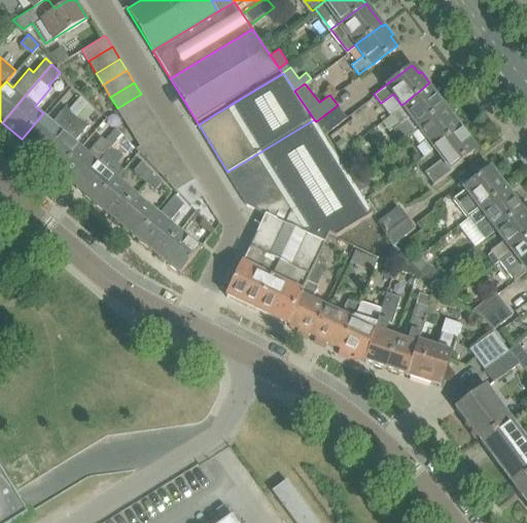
[(427,84),(401,105),(392,112),(400,121),(393,128),(401,138),(417,126),(443,106),(427,84)]
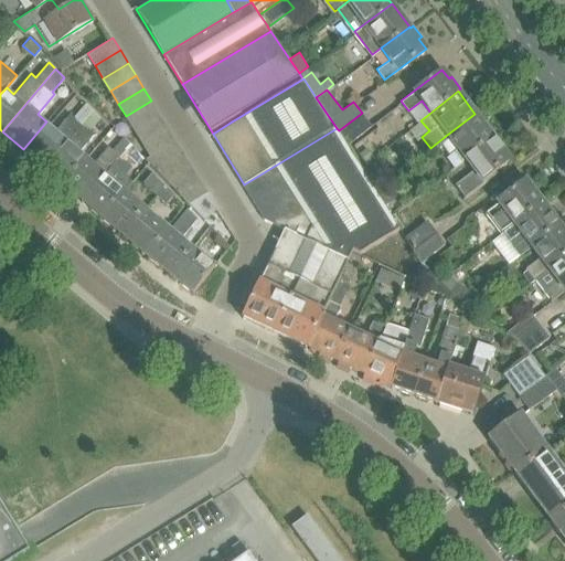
[(134,129),(159,114),(151,101),(126,116),(134,129)]
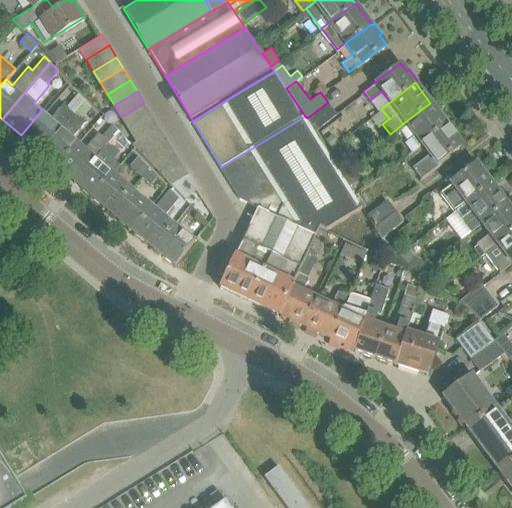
[(21,135),(39,151),(84,98),(78,92),(67,104),(63,101),(49,117),(42,110),(21,135)]
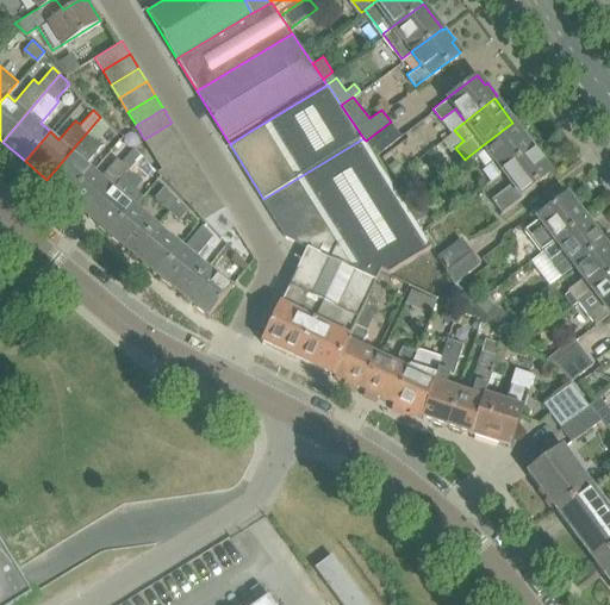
[(100,117),(47,180),(67,197),(92,168),(85,162),(101,142),(98,138),(109,125),(100,117)]
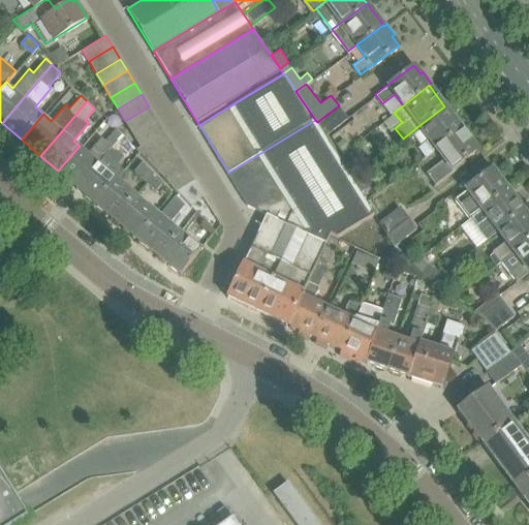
[(347,117),(339,105),(317,122),(325,133),(347,117)]
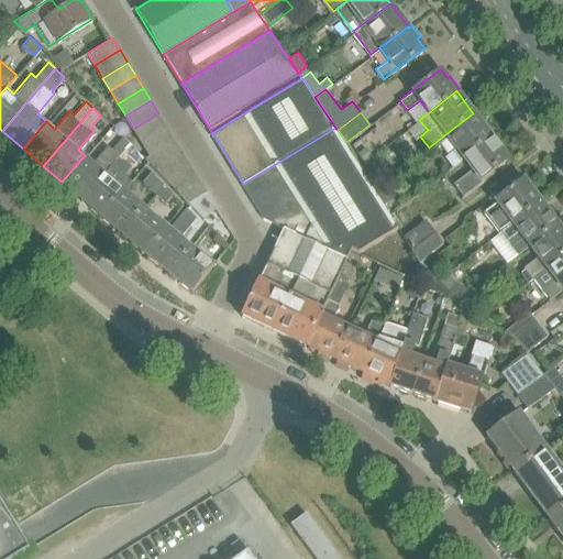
[(142,141),(166,125),(158,113),(133,129),(142,141)]
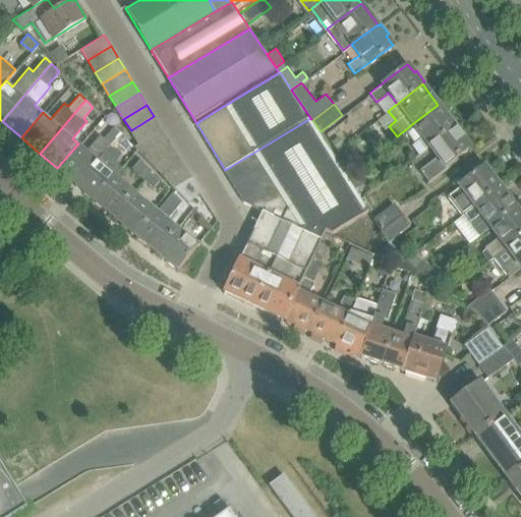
[(454,124),(438,105),(412,124),(428,146),(454,124)]
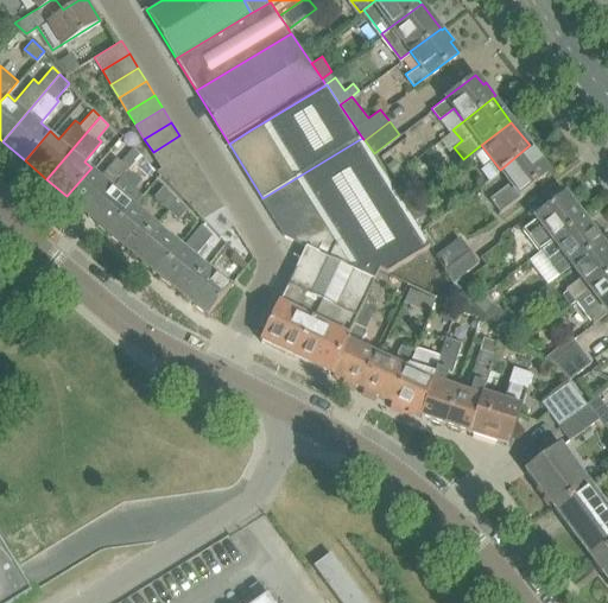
[(153,152),(162,166),(188,150),(179,135),(153,152)]
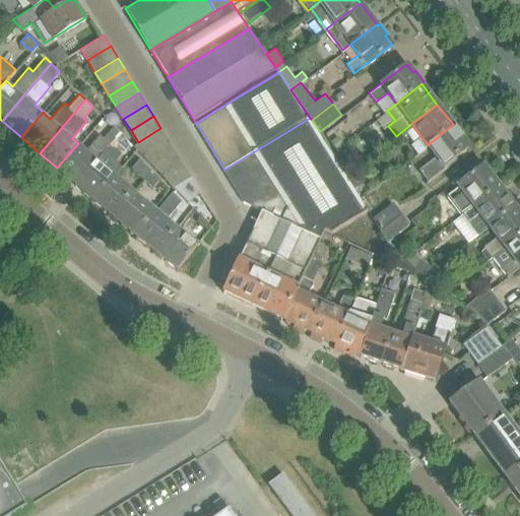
[(337,158),(319,132),(320,131),(312,120),(310,118),(224,170),(243,200),(261,208),(320,237),(324,228),(334,233),(369,209),(354,187),(345,173),(337,158)]
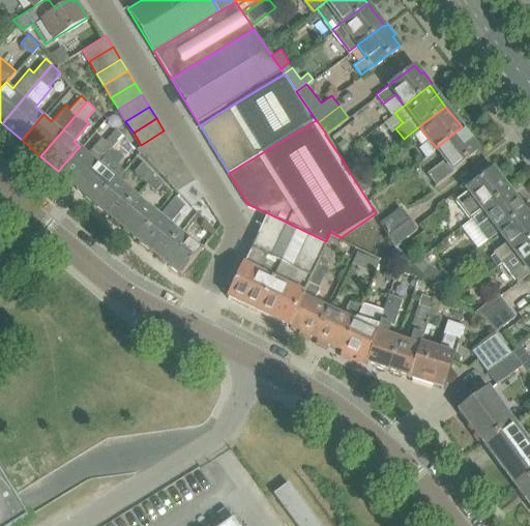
[(87,152),(80,146),(58,171),(78,187),(123,134),(116,126),(106,139),(101,135),(87,152)]
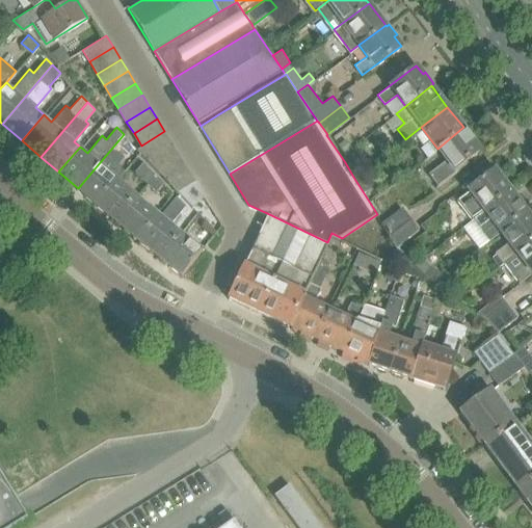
[(464,129),(463,127),(437,149),(444,158),(426,172),(437,185),(468,161),(467,159),(479,149),(473,140),(475,138),(468,127),(464,129)]
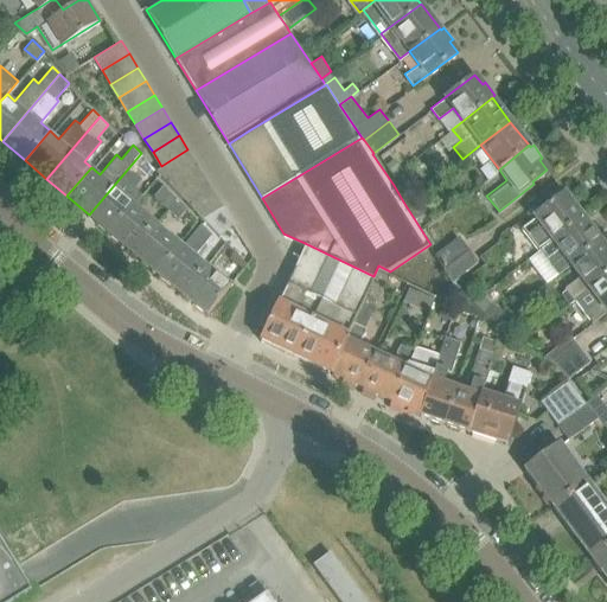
[(394,157),(384,164),(393,174),(401,167),(394,157)]
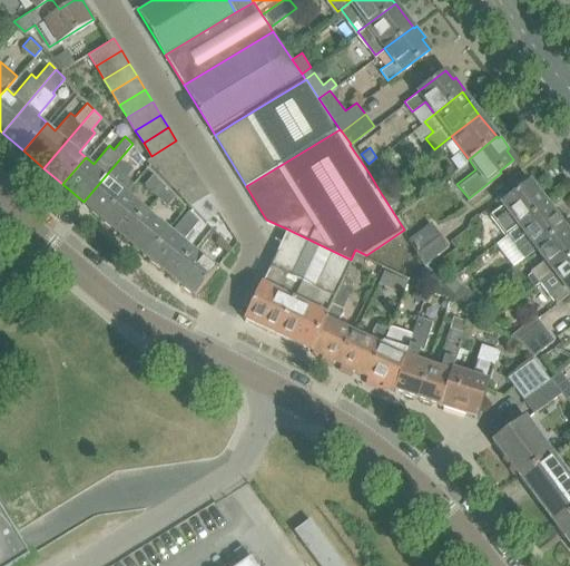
[(120,157),(84,202),(101,217),(125,189),(131,183),(124,177),(133,166),(128,162),(127,163),(120,157)]
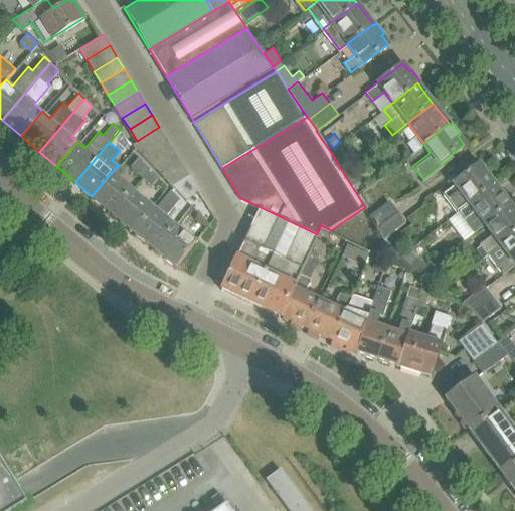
[(342,171),(350,167),(341,153),(334,157),(342,171)]
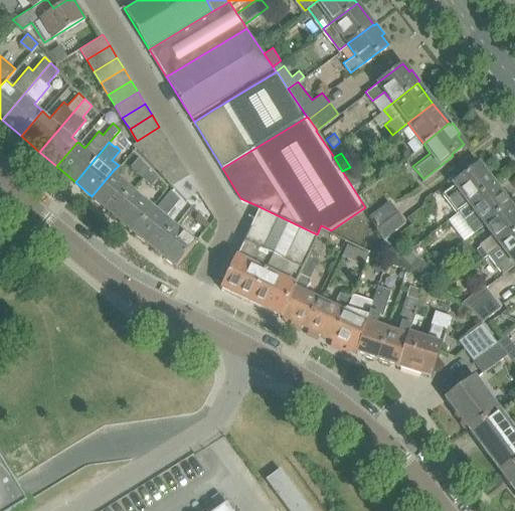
[(142,161),(134,170),(142,176),(149,168),(142,161)]
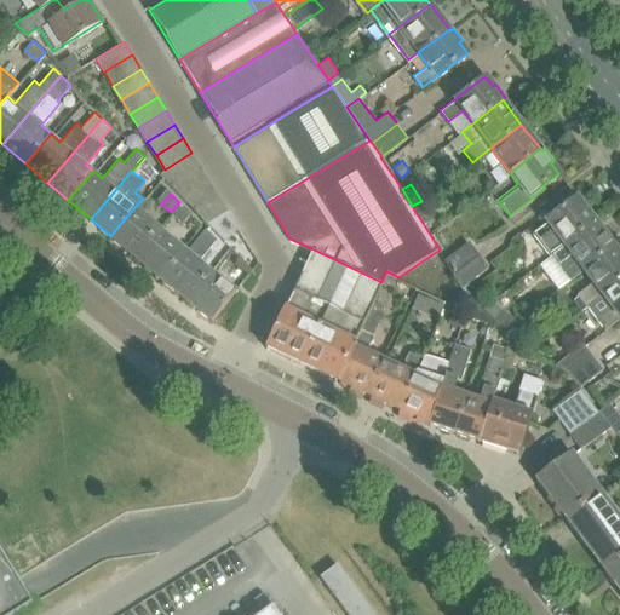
[(577,196),(532,231),(549,254),(551,253),(593,220),(593,219),(596,217),(587,205),(584,207),(577,196)]
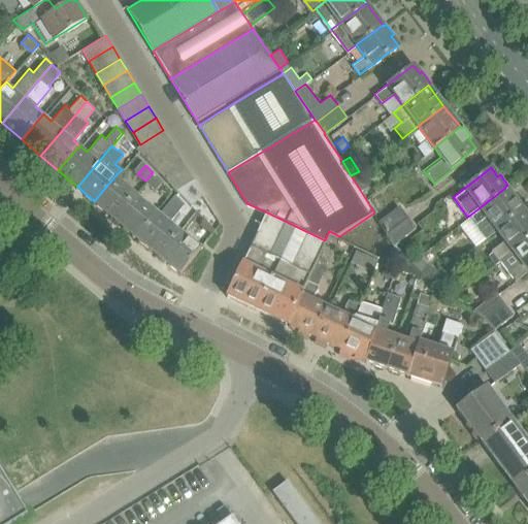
[(367,186),(359,171),(351,175),(360,190),(367,186)]
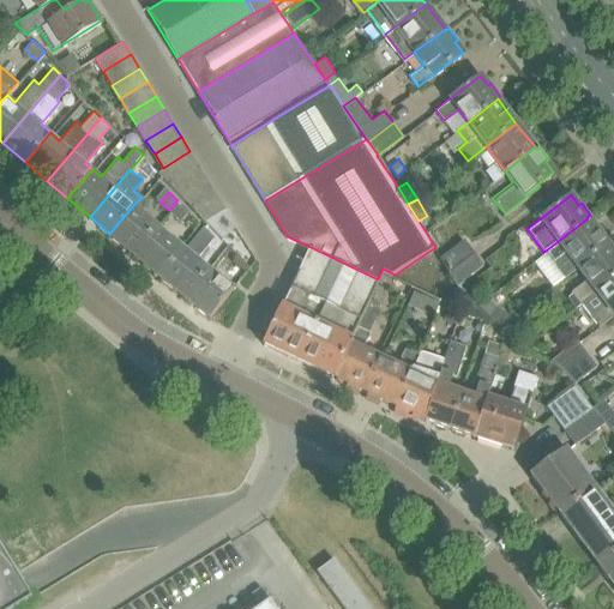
[(178,200),(169,210),(180,219),(188,210),(178,200)]
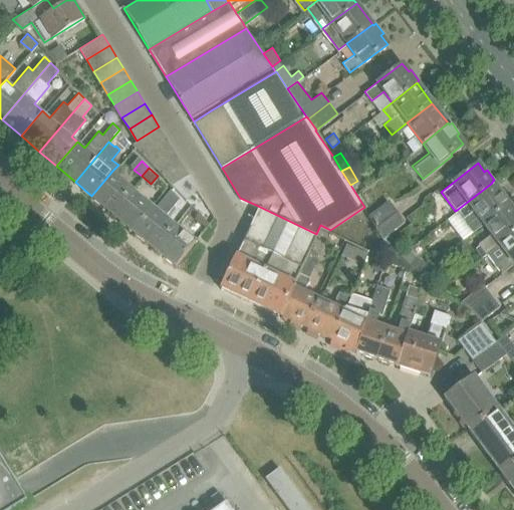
[(133,187),(112,171),(91,196),(111,212),(133,187)]
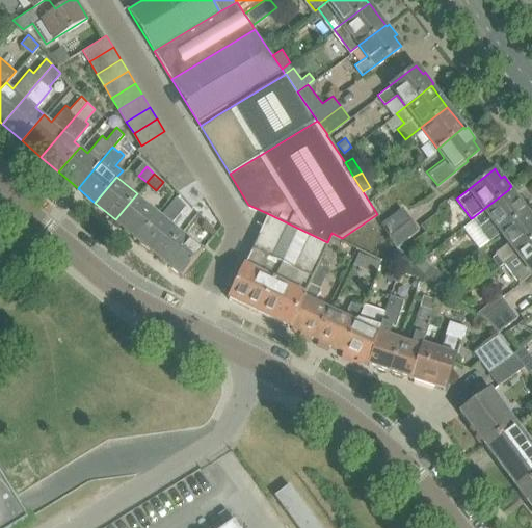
[(204,194),(195,181),(179,191),(189,202),(192,205),(204,194)]
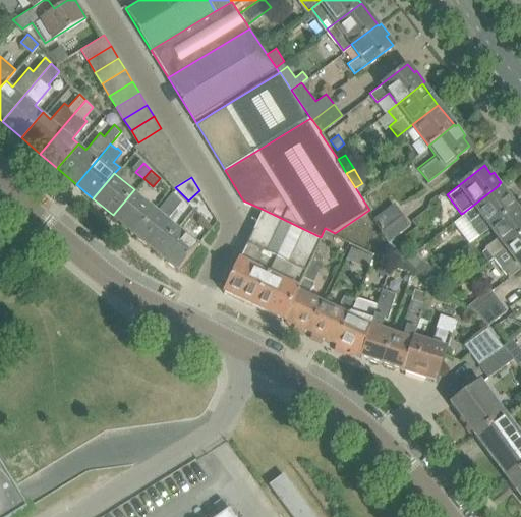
[(489,225),(515,206),(499,185),(463,213),(479,233),(489,225)]
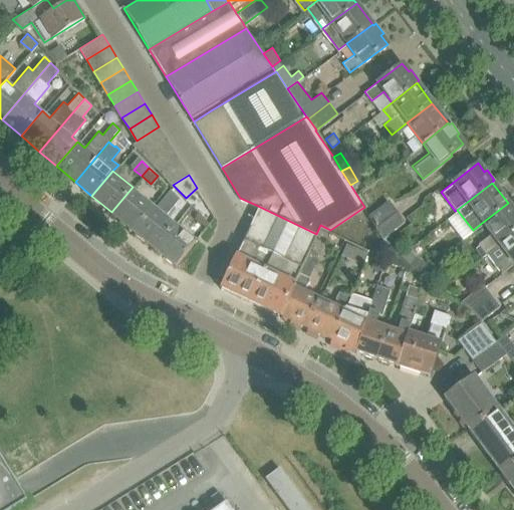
[(153,204),(133,187),(111,212),(133,230),(154,205),(153,204)]
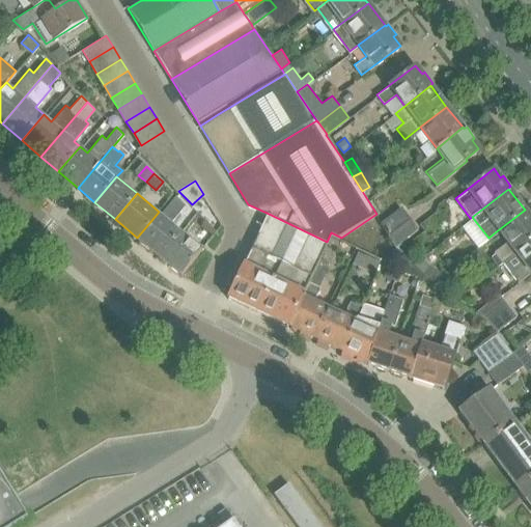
[(159,212),(137,238),(139,239),(139,240),(141,241),(142,242),(149,248),(160,256),(161,256),(180,230),(170,221),(185,203),(176,195),(175,194),(160,213),(159,212)]
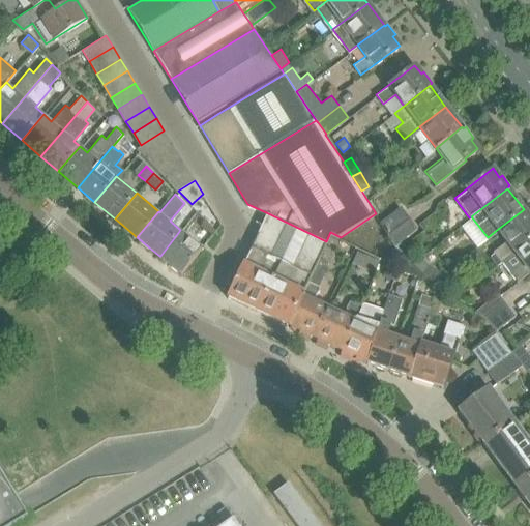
[(402,204),(380,221),(387,232),(410,214),(402,204)]
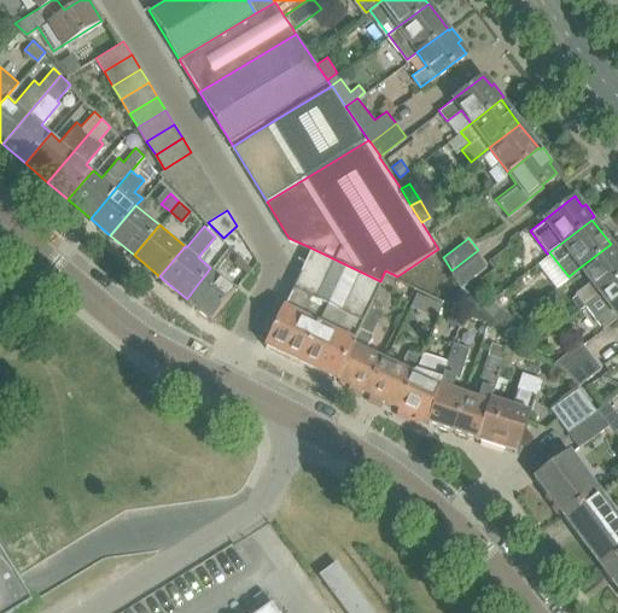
[(590,279),(576,291),(584,303),(617,276),(617,254),(611,244),(581,267),(590,279)]
